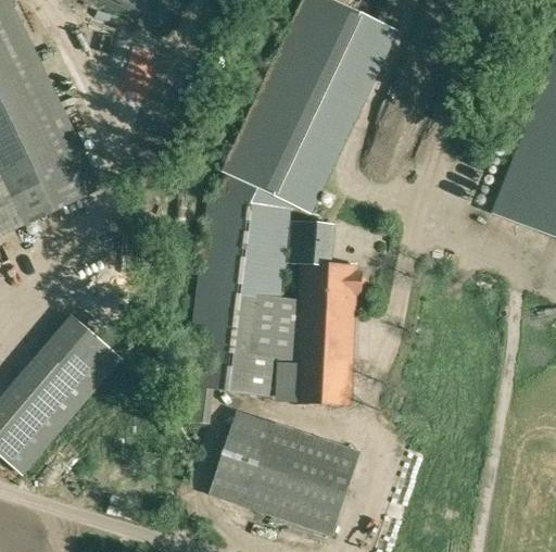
[(100,187),(10,0),(0,0),(0,173),(24,223),(100,187)]
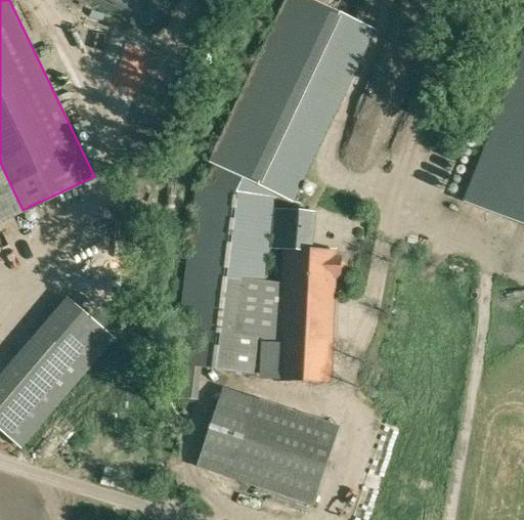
[(179,320),(170,393),(194,396),(199,364),(252,371),(256,337),(278,338),(278,341),(262,341),(260,367),(276,369),(276,378),(330,380),(335,273),(340,273),(341,254),(336,253),(336,248),(310,247),(314,209),(275,206),(271,245),(282,246),(281,282),(263,279),(273,193),(275,190),(293,199),(374,27),(317,0),(282,0),(208,159),(214,162),(203,185),(197,184),(179,320)]
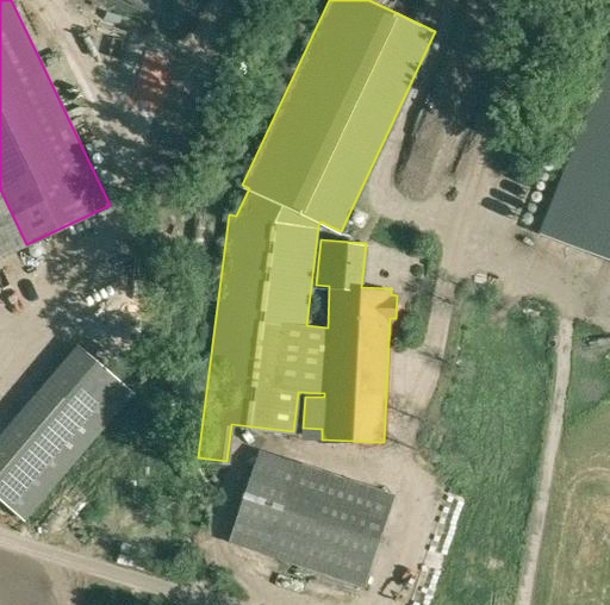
[(597,60),(564,45),(528,129),(561,143),(597,60)]
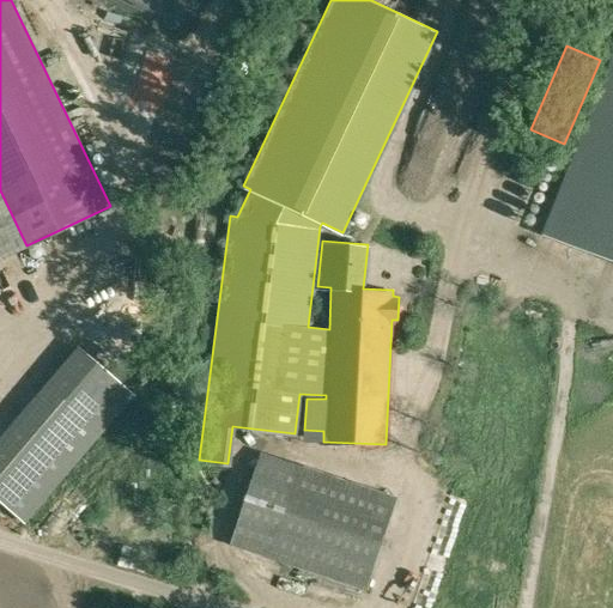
[(612,62),(546,233),(612,260),(612,62)]
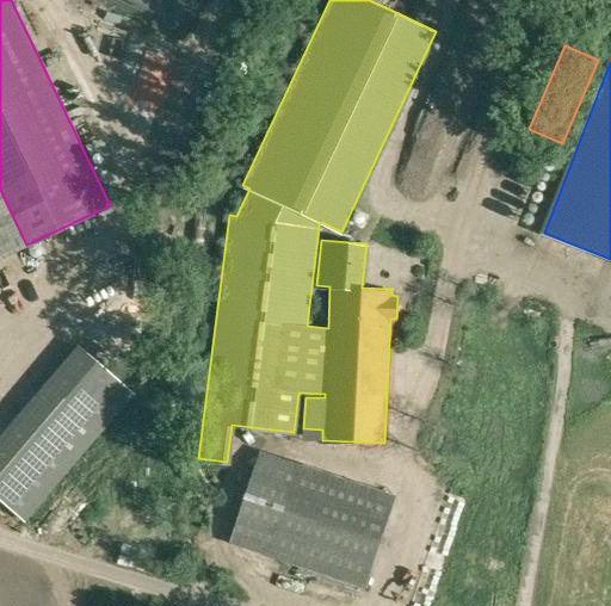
[(0,295),(4,302),(37,285),(0,209),(0,295)]
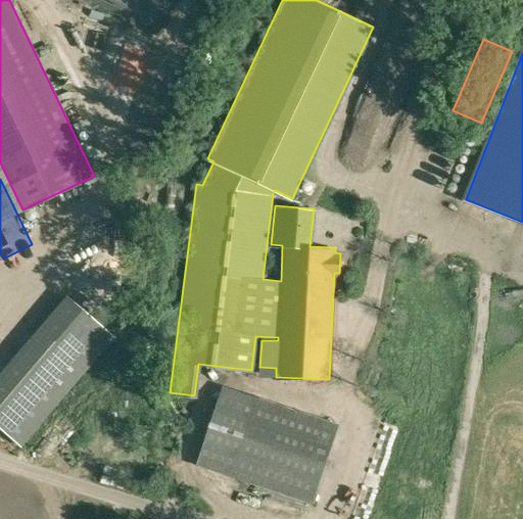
[(112,336),(66,296),(0,373),(0,426),(20,444),(112,336)]
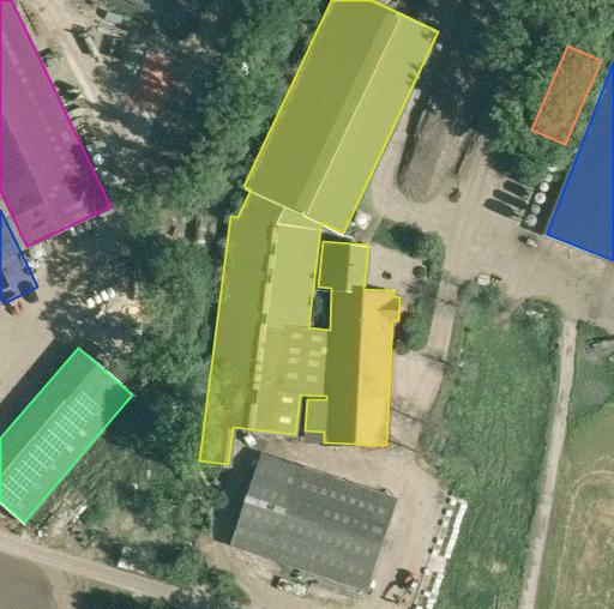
[(398,494),(260,451),(232,543),(369,586),(398,494)]
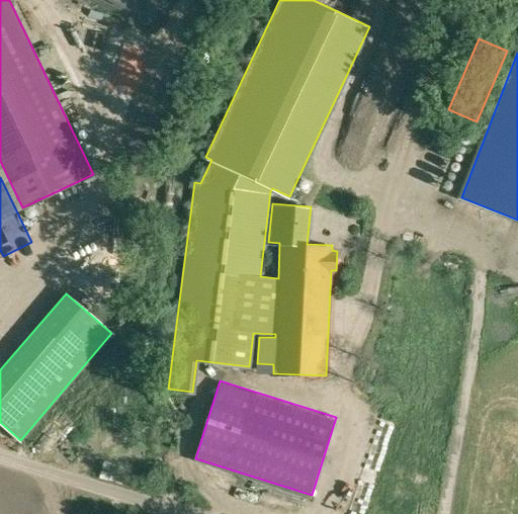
[(36,443),(49,456),(87,420),(75,407),(36,443)]
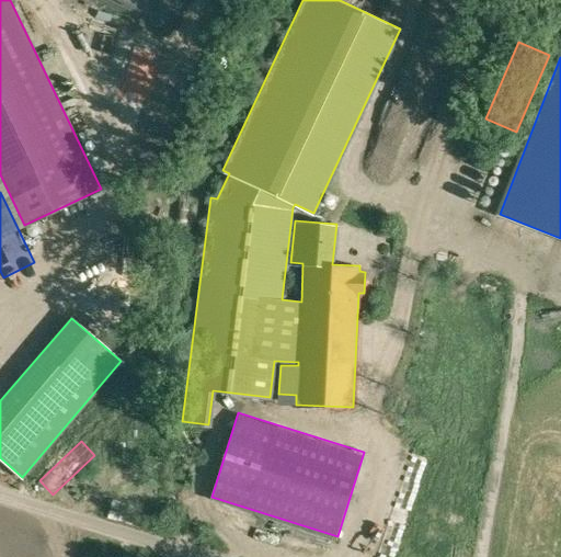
All buildings are outlined.
